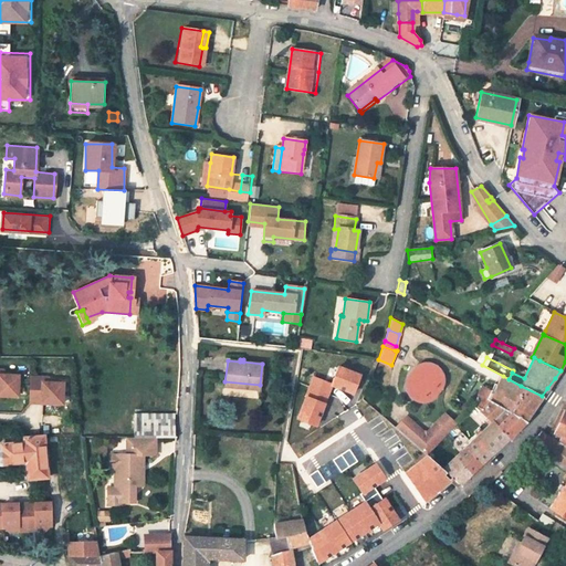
[(333,386),(358,392),(365,370),(339,364),(333,386)]
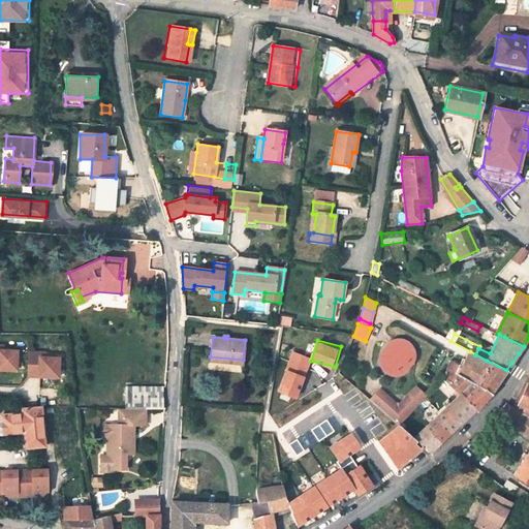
[(391,343),(385,347),(383,352),(383,359),(385,365),(390,368),(396,370),(401,370),(406,367),(410,362),(411,356),(410,350),(407,345),(402,342),(396,342),(391,343)]
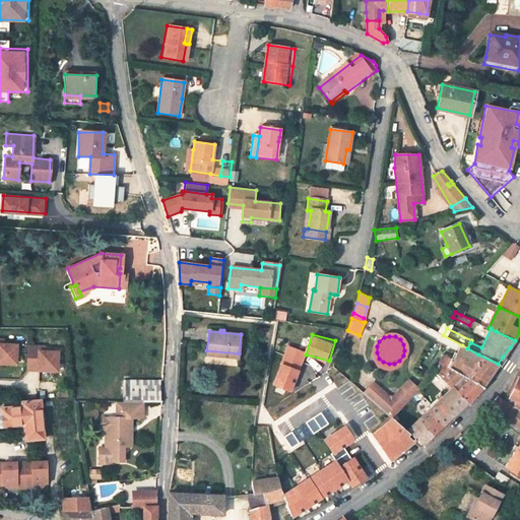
[(293,391),(308,351),(288,344),(273,383),(293,391)]
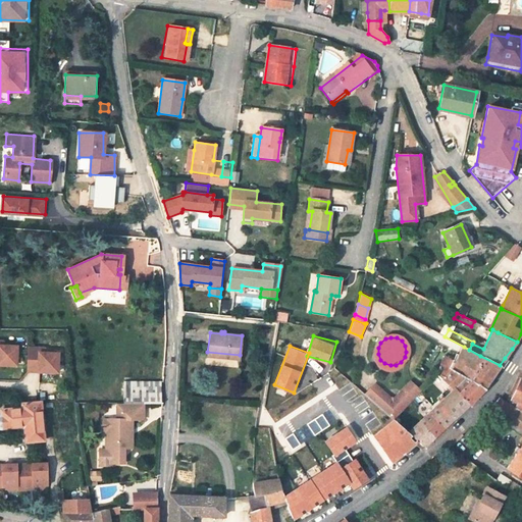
[(0,366),(17,367),(17,348),(6,348),(0,347),(0,366)]
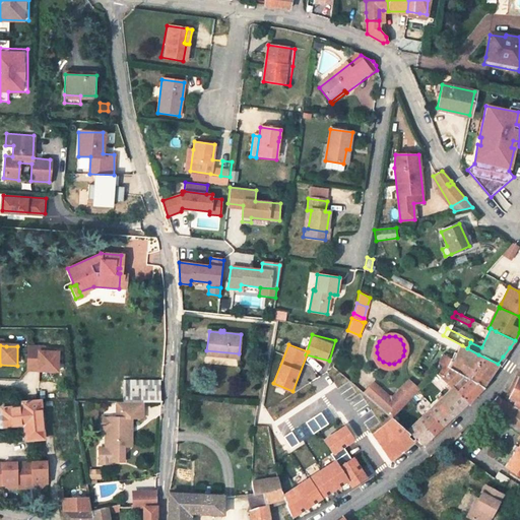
[(458,354),(454,352),(447,367),(450,369),(481,387),(484,383),(489,378),(498,364),(478,354),(467,348),(462,345),(458,354)]
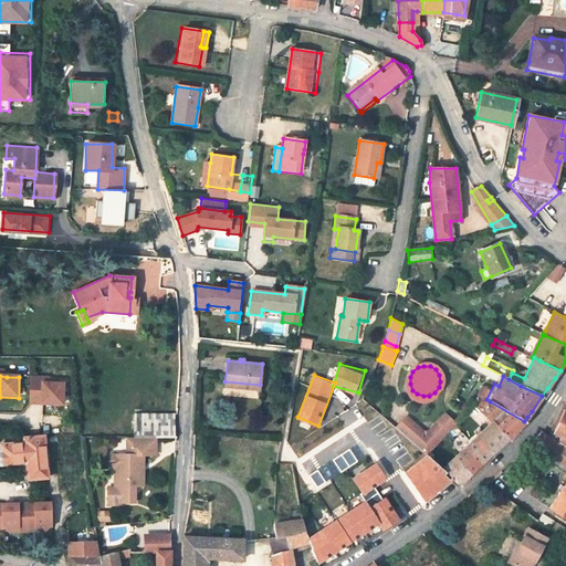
[(44,378),(33,378),(32,400),(43,400),(43,405),(64,405),(64,386),(52,385),(44,385),(44,378)]
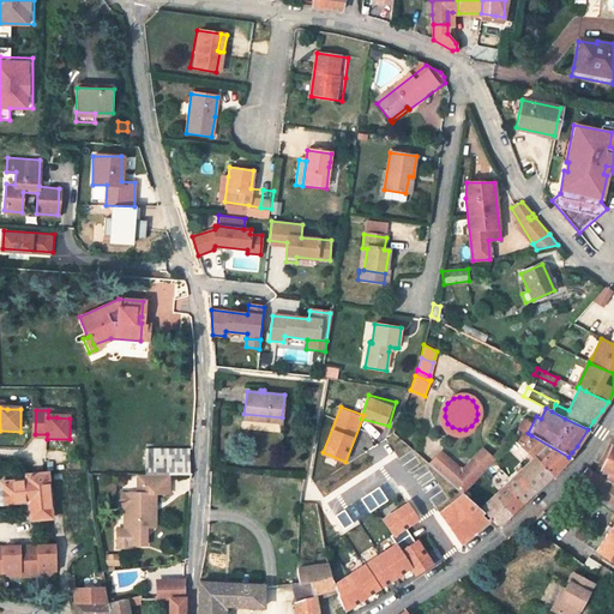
[(533,458),(551,476),(559,467),(569,457),(531,435),(521,446),(529,453),(533,458)]
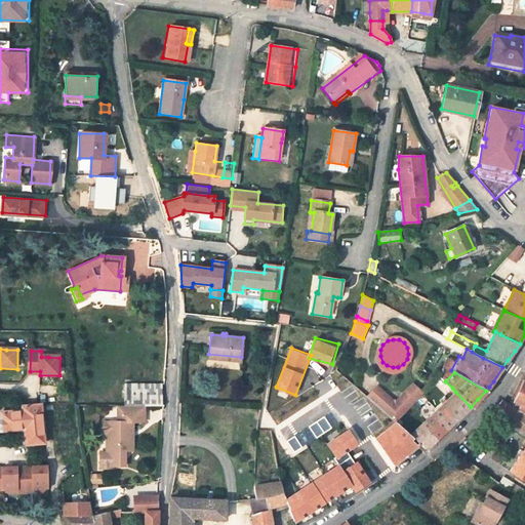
[(524,431),(524,377),(512,406),(509,404),(502,400),(492,410),(524,431)]
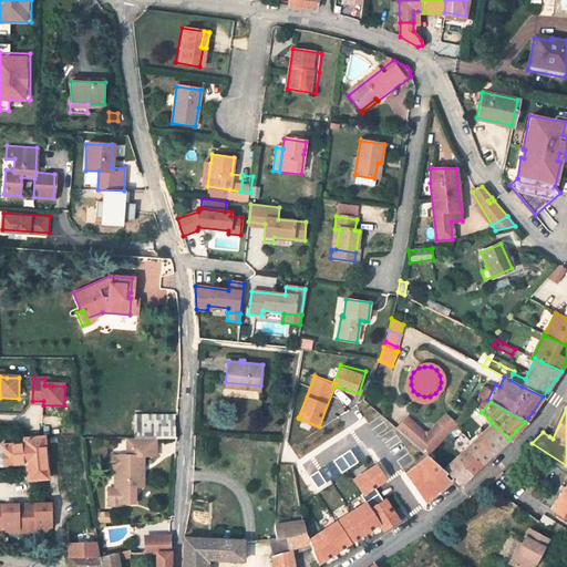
[(175,435),(175,424),(175,413),(134,413),(134,436),(155,436),(175,435)]
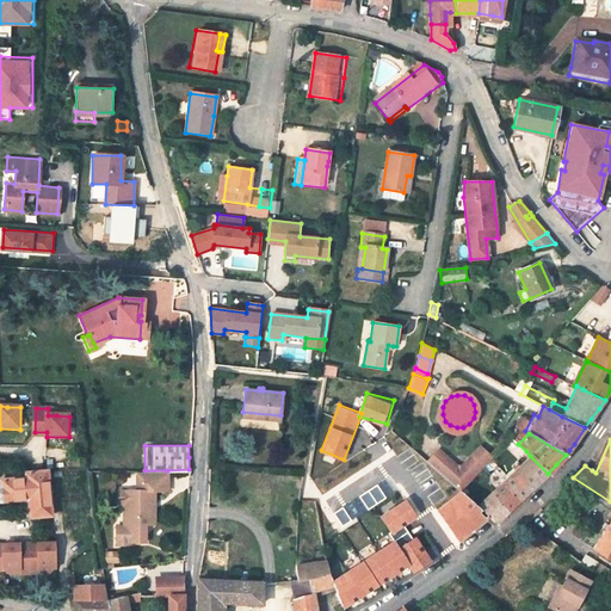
[(493,457),(480,446),(471,455),(485,466),(486,467),(493,457)]
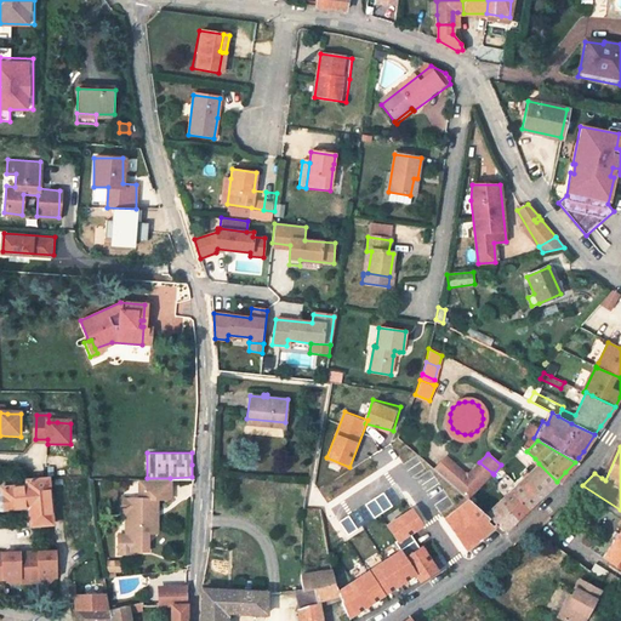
[(494,474),(493,473),(479,462),(469,473),(463,473),(445,456),(433,468),(467,499),(494,474)]
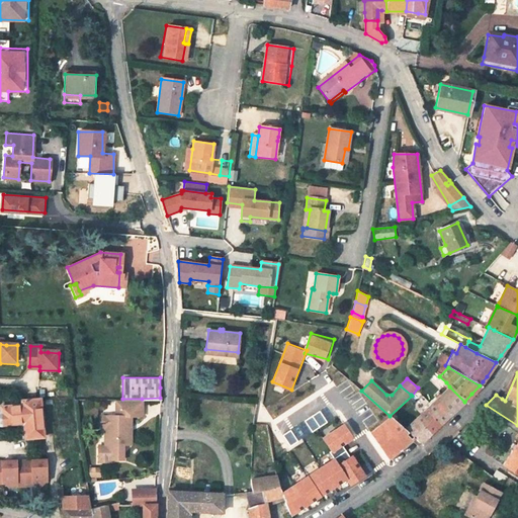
[(440,424),(464,402),(449,386),(425,411),(440,424)]
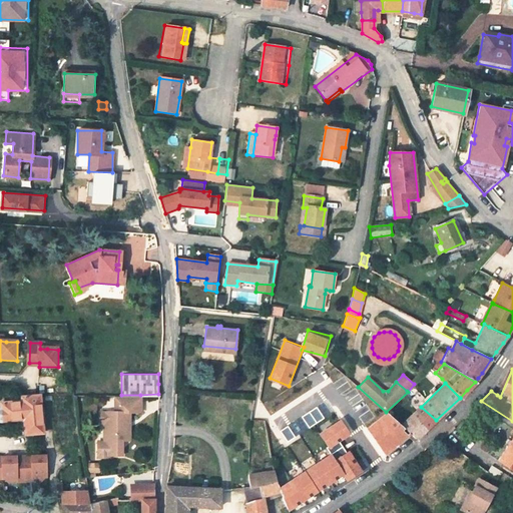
[(43,432),(39,393),(21,395),(22,399),(0,402),(0,408),(0,407),(0,420),(23,419),(25,433),(32,433),(43,432)]
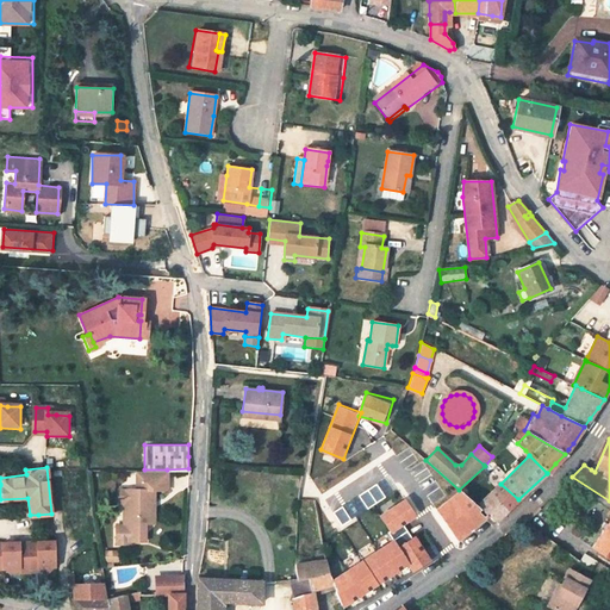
[(138,470),(139,487),(129,487),(129,500),(134,500),(134,523),(129,523),(119,523),(120,542),(135,542),(135,539),(149,539),(149,521),(154,521),(155,487),(167,487),(167,470),(144,470),(138,470)]
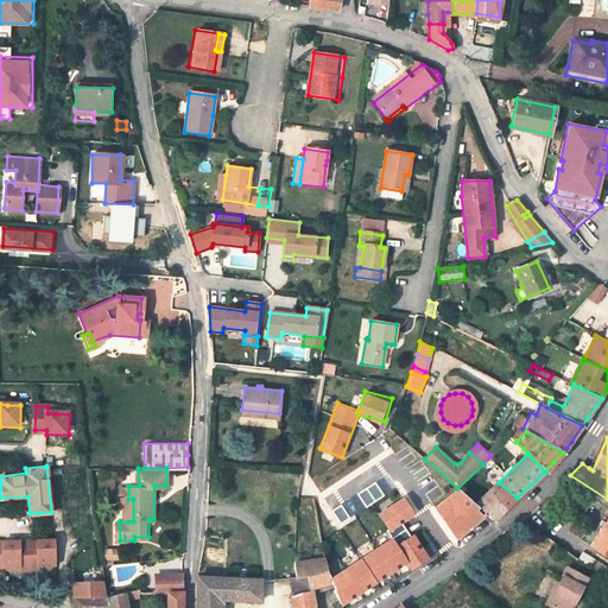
[(512,502),(517,498),(499,482),(487,493),(506,508),(512,502)]
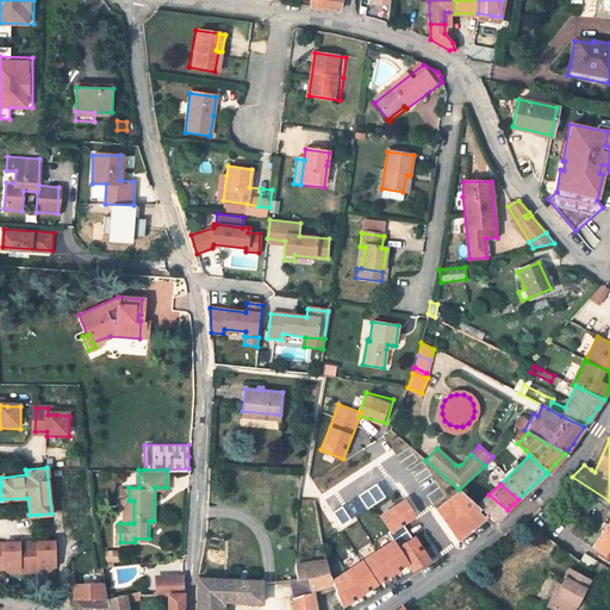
[(379,486),(360,493),(365,506),(384,498),(379,486)]
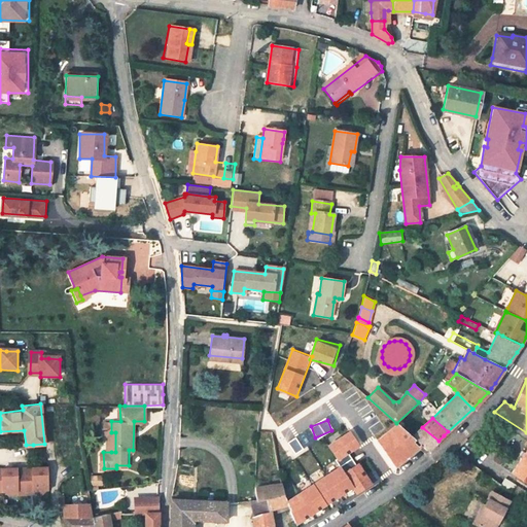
[(433,446),(438,441),(422,427),(412,436),(428,451),(433,446)]
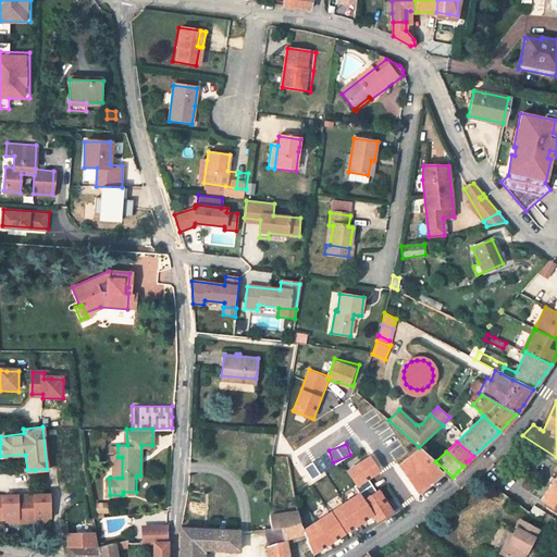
[(541,499),(556,510),(556,473),(556,477),(541,499)]
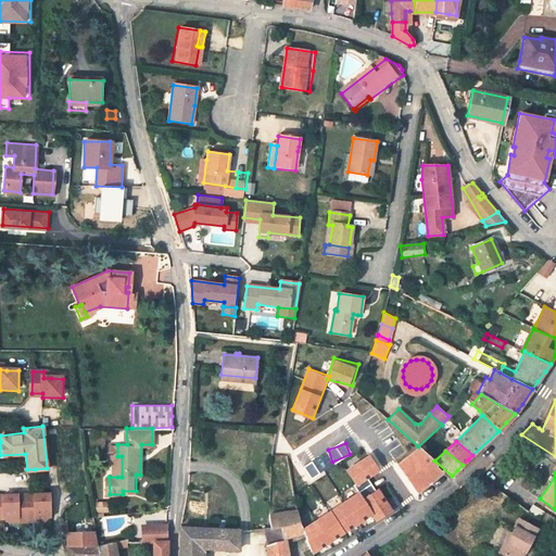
[(26,496),(0,497),(0,520),(2,520),(9,523),(27,522),(26,496)]
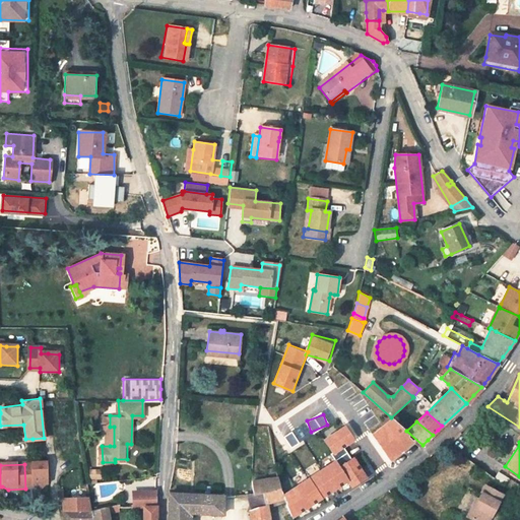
[(48,464),(24,464),(25,489),(43,489),(49,485),(48,464)]
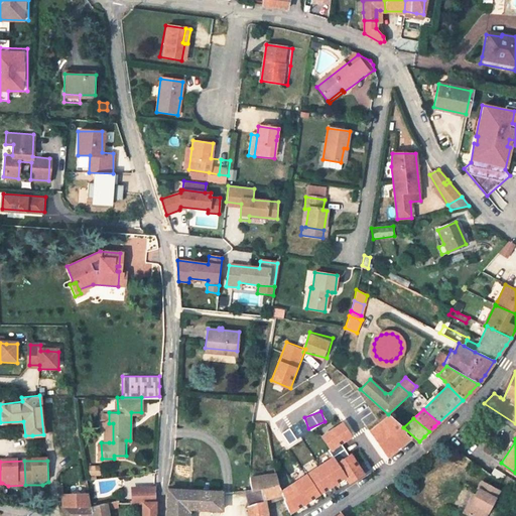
[(273,466),(263,468),(264,473),(264,475),(276,473),(274,473),(273,466)]
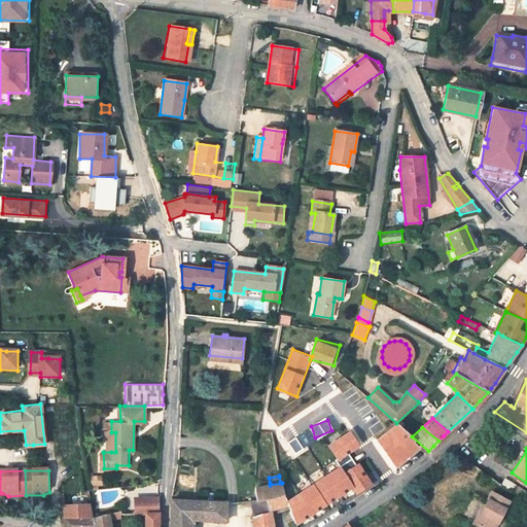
[(515,486),(504,479),(500,485),(511,491),(515,486)]
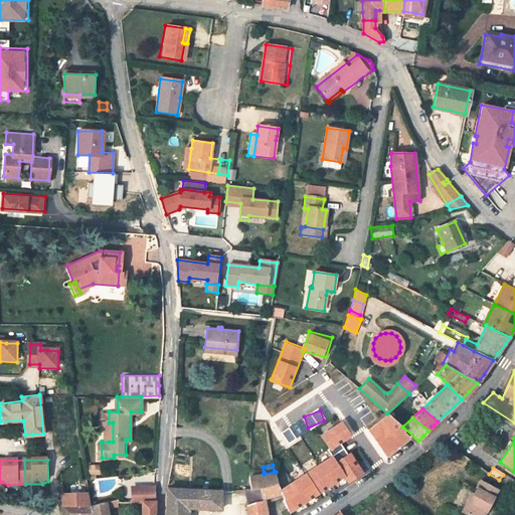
[(261,488),(264,499),(267,498),(282,493),(278,483),(276,472),(264,474),(249,476),(251,488),(261,488)]
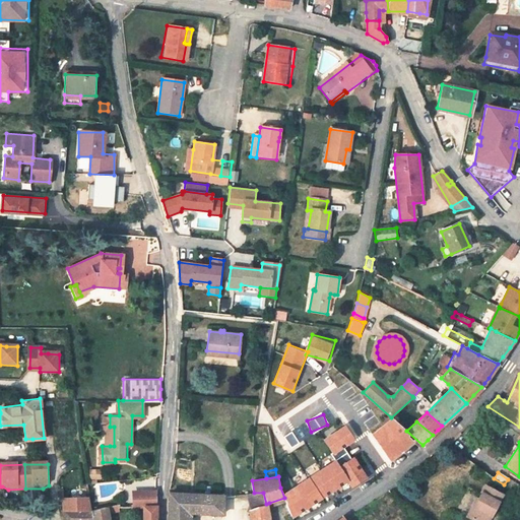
[(293,519),(324,502),(310,480),(284,498),(293,519)]
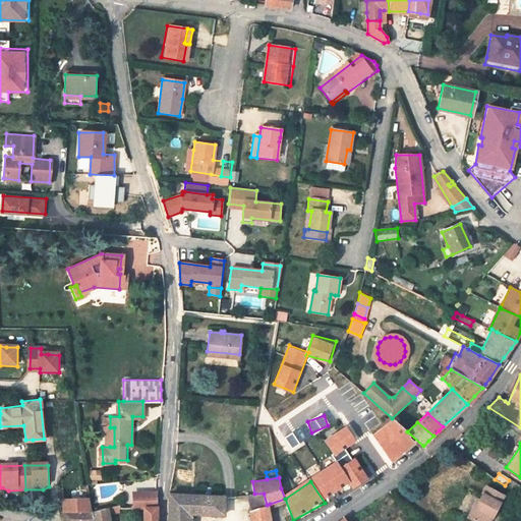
[(485,487),(470,518),(471,518),(476,520),(488,520),(503,496),(485,487)]
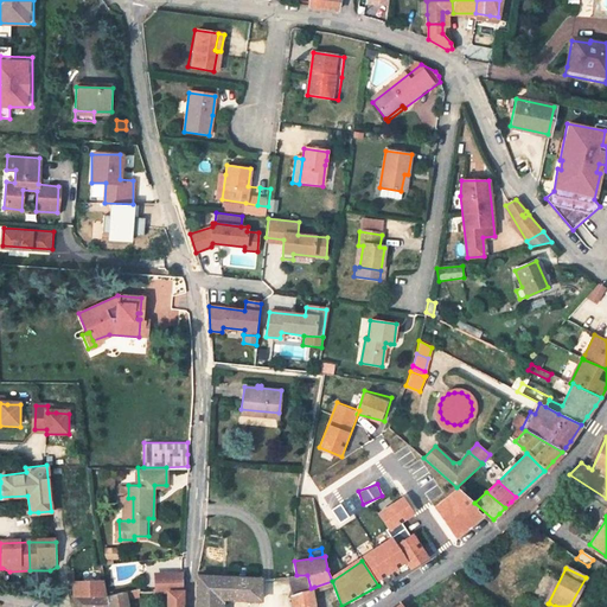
[(181,606),(183,572),(171,573),(171,588),(166,588),(166,606),(181,606)]
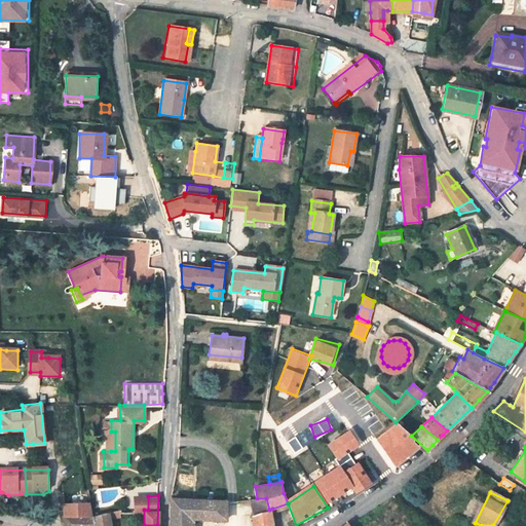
[(137,510),(144,510),(148,510),(148,496),(136,496),(137,510)]
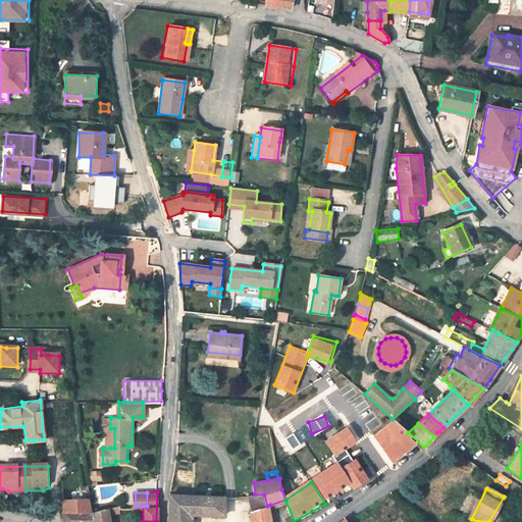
[(169,521),(188,521),(189,513),(193,514),(223,515),(223,498),(192,496),(170,494),(169,521)]
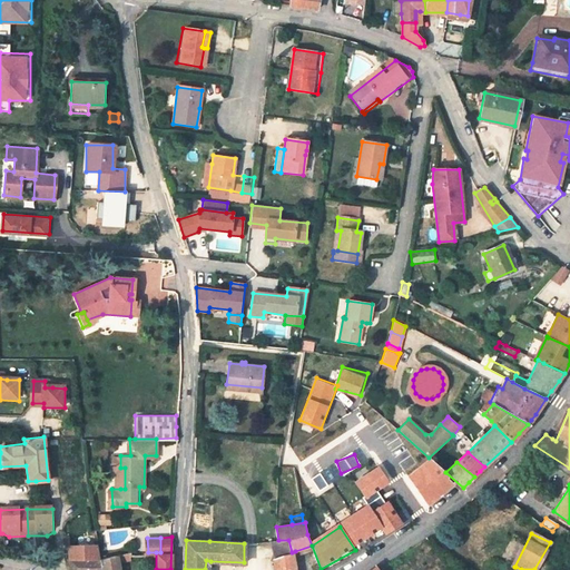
[(278,540),(271,541),(275,559),(293,554),(292,552),(288,540),(278,540)]
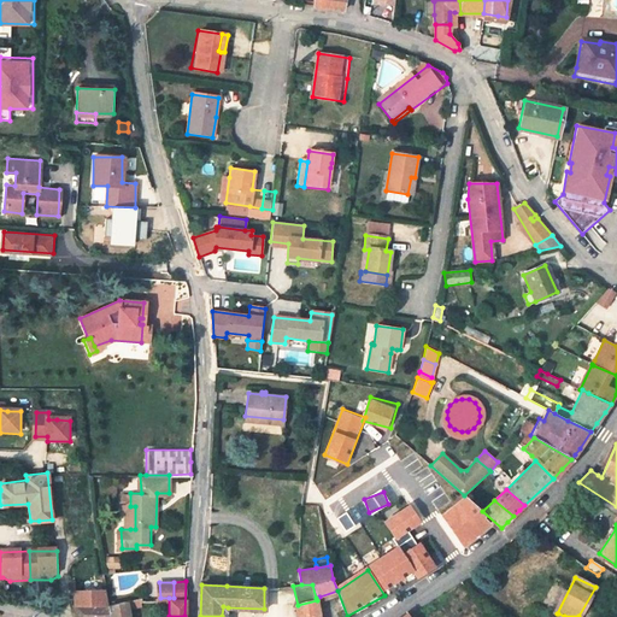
[(74,589),(75,605),(109,605),(105,589),(74,589)]
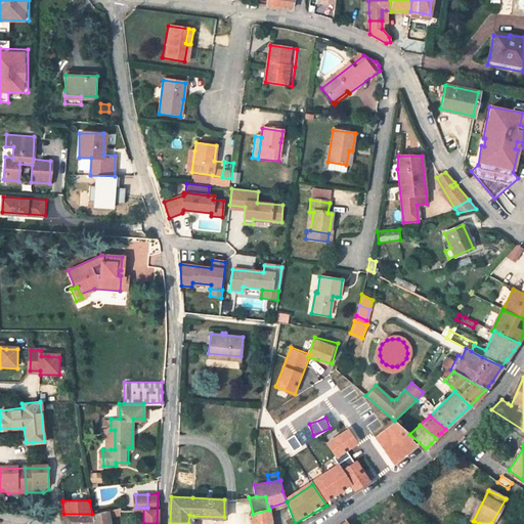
[(271,523),(270,518),(269,510),(253,514),(251,515),(252,523),(271,523)]
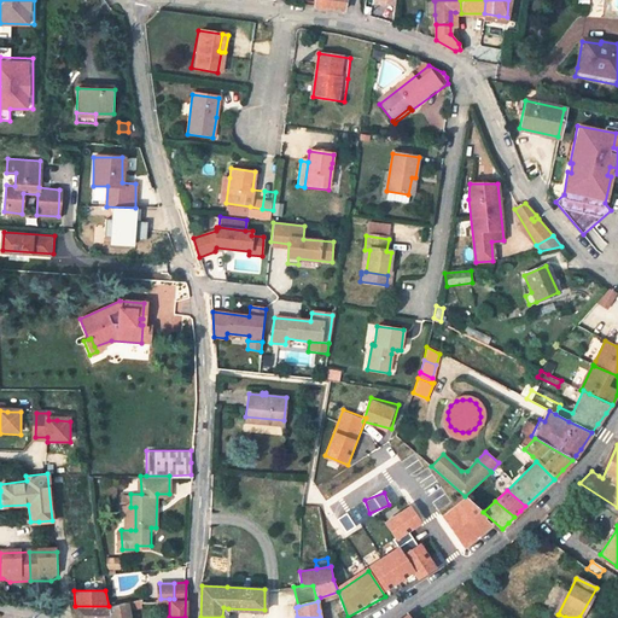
[(129,617),(127,604),(109,606),(110,617),(129,617)]
